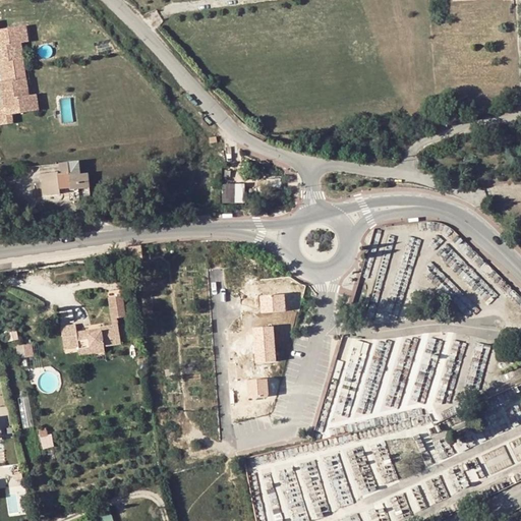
[(18,24),(20,41),(27,40),(25,23),(18,24)]
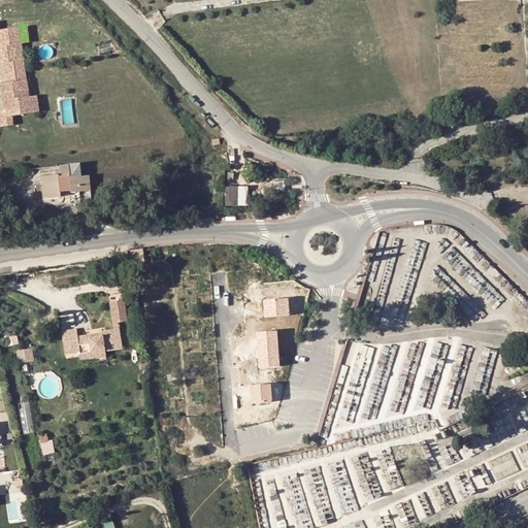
[(0,60),(12,59),(23,58),(21,41),(19,25),(0,27),(0,60)]
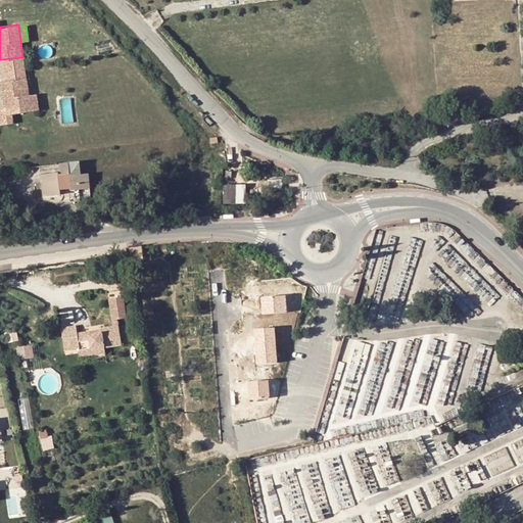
[(12,58),(0,59),(0,66),(2,81),(15,79),(12,58)]
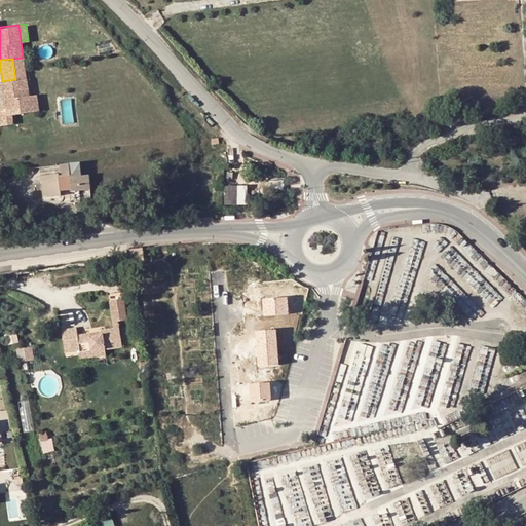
[(2,81),(1,81),(5,106),(0,106),(0,122),(12,122),(11,113),(31,110),(29,94),(26,77),(15,79),(2,81)]
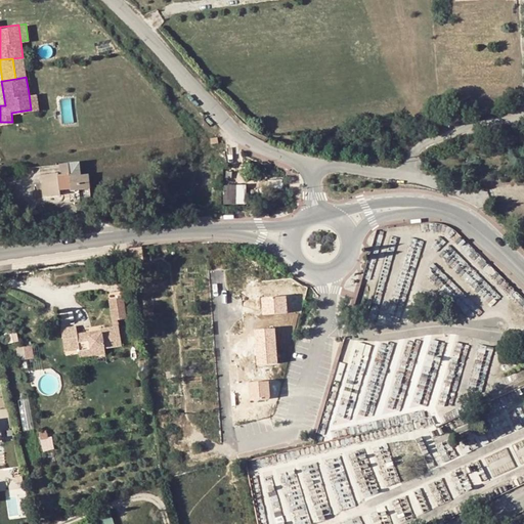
[(29,93),(31,110),(38,108),(36,92),(29,93)]
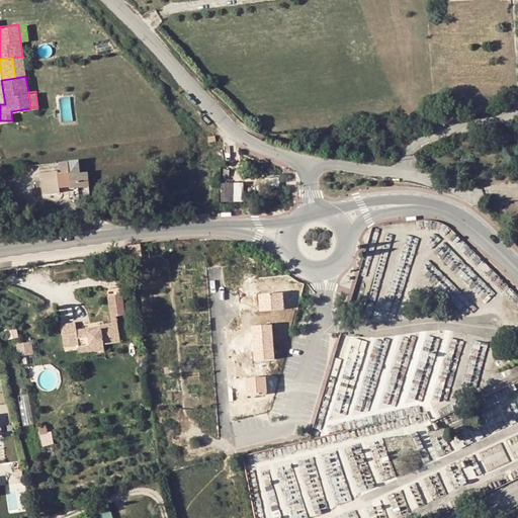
[(59,163),(60,171),(79,169),(78,161),(59,163)]
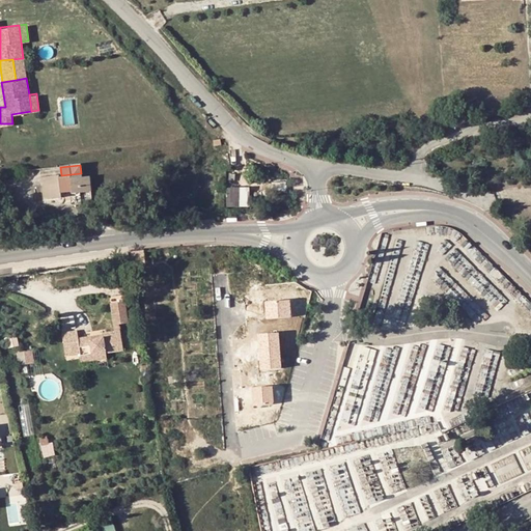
[(61,175),(40,178),(44,200),(61,198),(60,194),(72,192),(72,194),(91,191),(89,176),(81,177),(81,173),(61,175)]
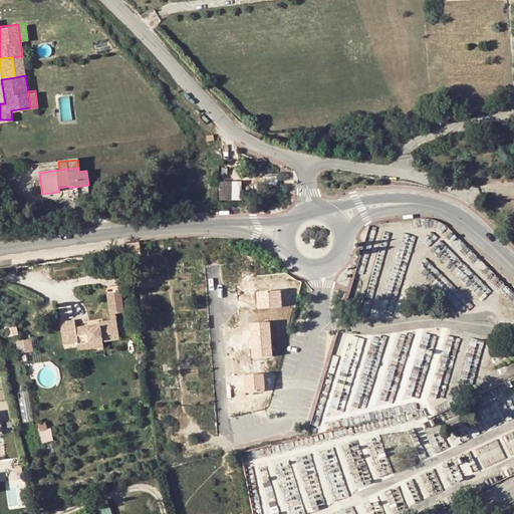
[(240,184),(226,184),(226,199),(240,199),(240,184)]
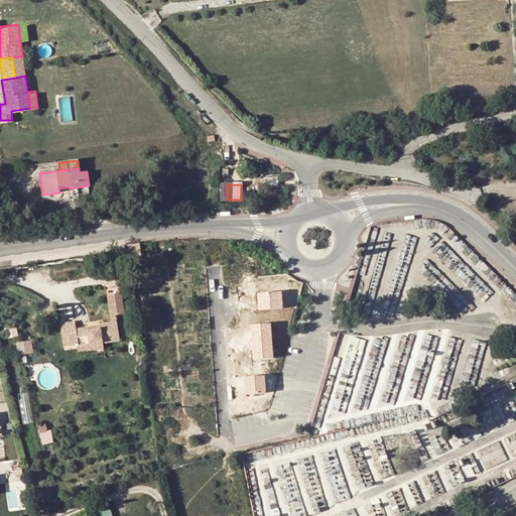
[(140,250),(139,243),(127,244),(128,251),(140,250)]
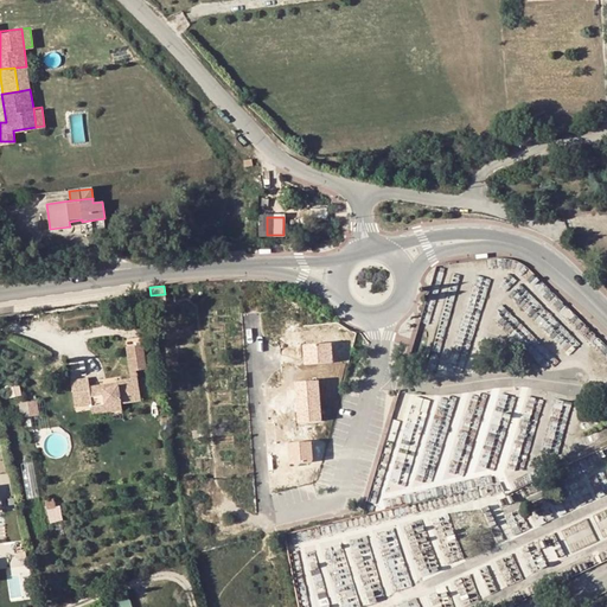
[(165,294),(151,295),(152,306),(166,305),(165,294)]
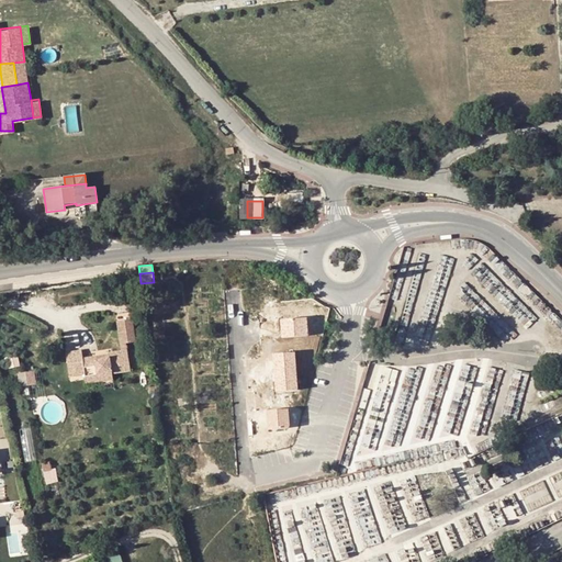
[(121,344),(135,341),(132,318),(117,321),(121,344)]
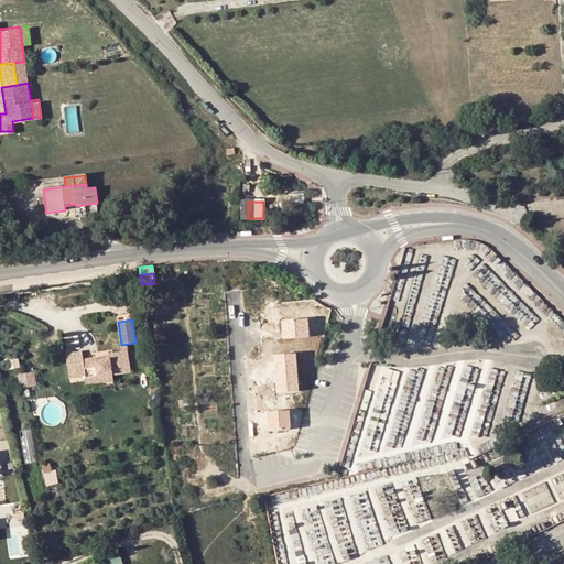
[(282,321),(283,338),(308,337),(307,320),(282,321)]
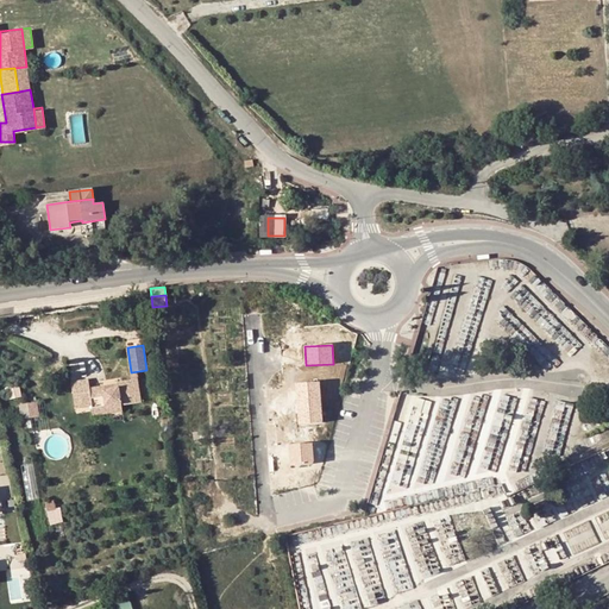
[(101,388),(101,384),(89,385),(88,378),(71,381),(74,400),(90,397),(92,405),(93,414),(121,409),(121,403),(140,401),(138,378),(118,382),(119,385),(101,388)]
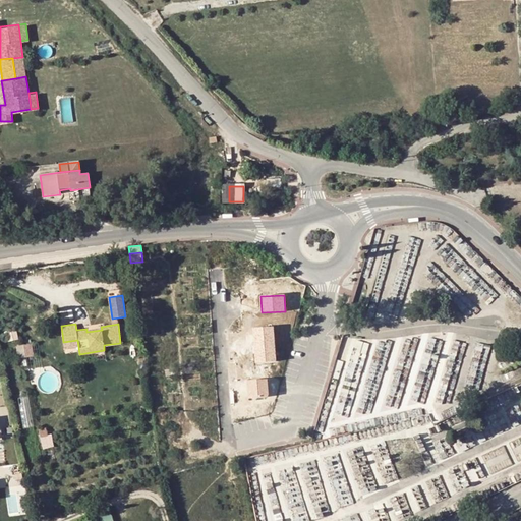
[(253,328),(254,344),(274,343),(273,327),(253,328)]
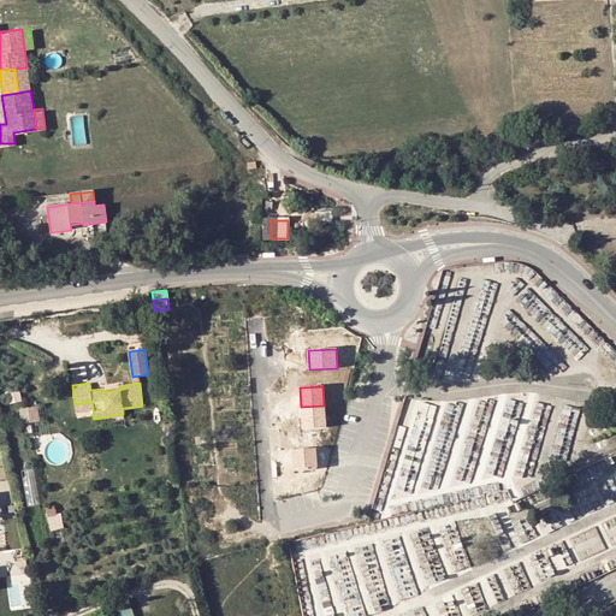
[(92,402),(75,404),(76,412),(93,409),(92,402)]
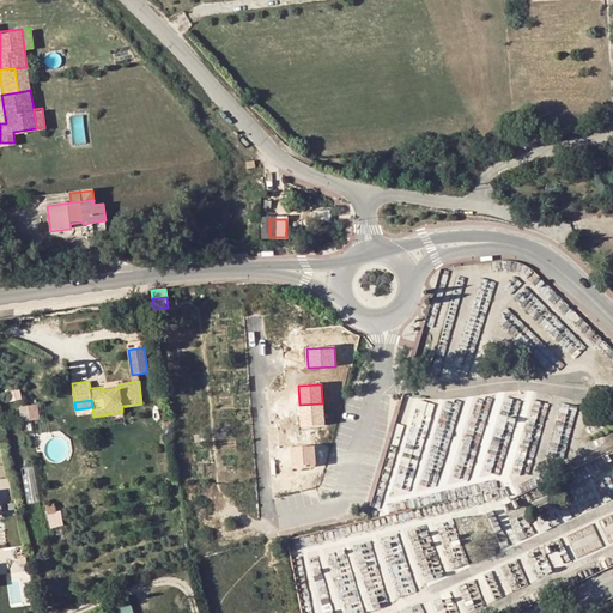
[(36,402),(28,404),(30,418),(38,417),(36,402)]
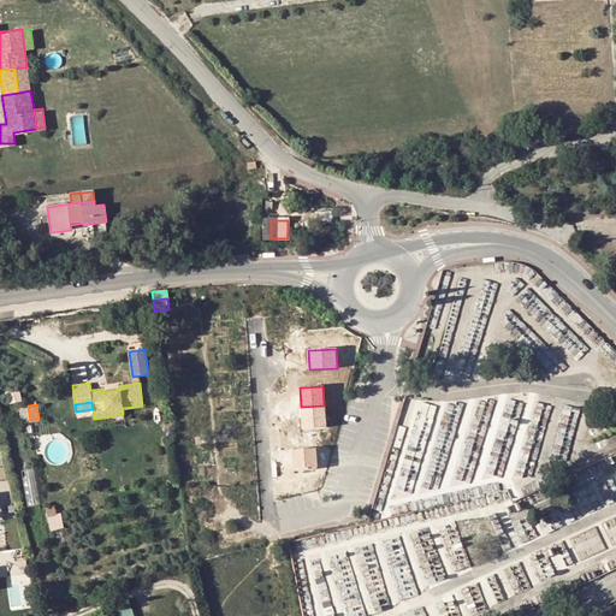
[(324,406),(301,407),(302,430),(325,427),(324,406)]
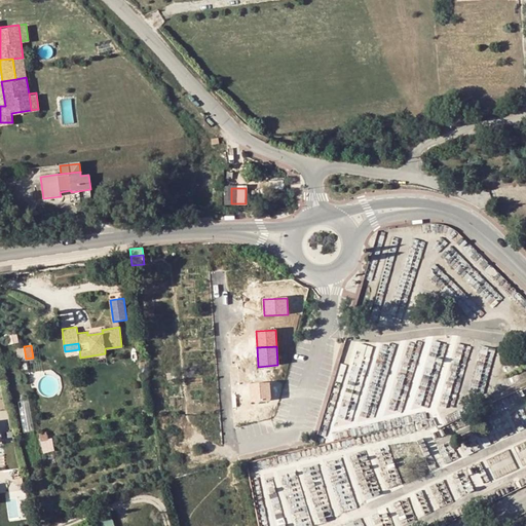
[(250,383),(252,402),(269,401),(270,398),(269,382),(250,383)]
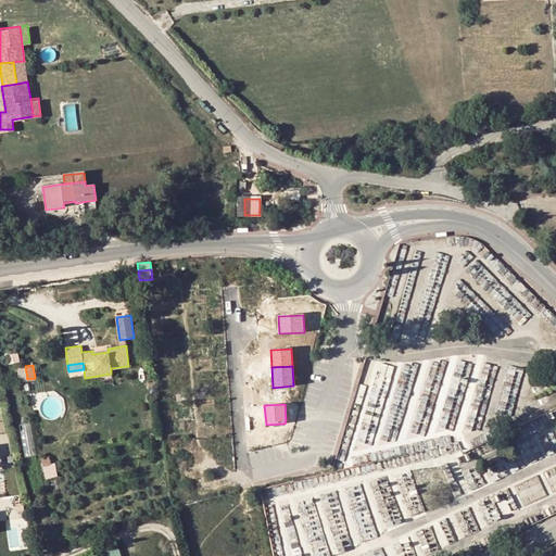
[(123,555),(119,544),(105,548),(108,555),(123,555)]
